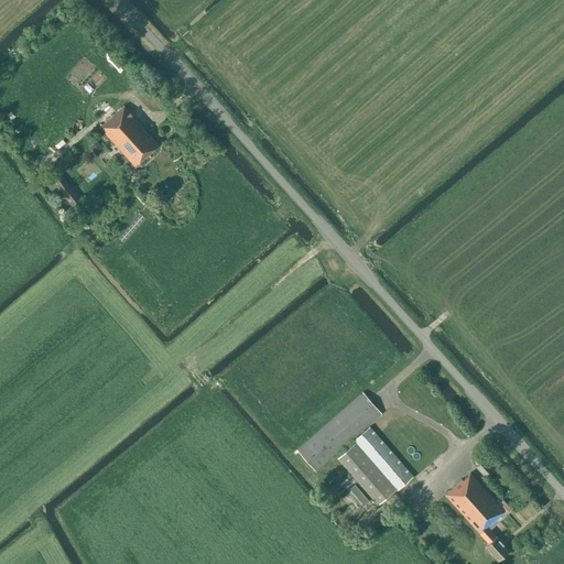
[(134,166),(158,144),(123,107),(100,128),(134,166)]
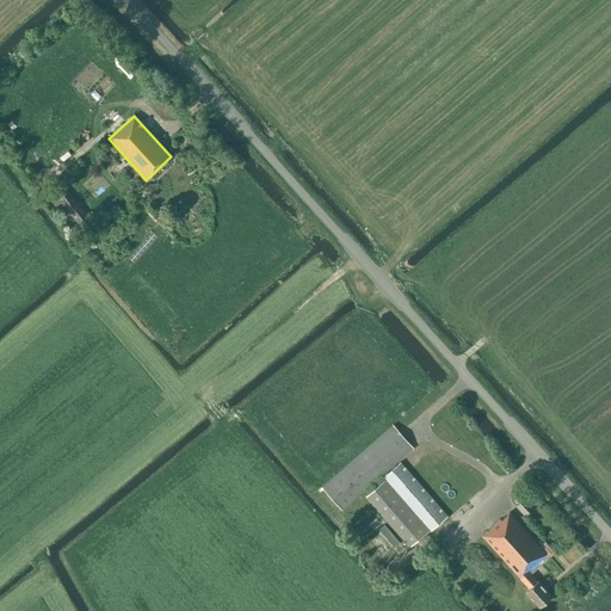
[(61,203),(80,226),(88,218),(60,183),(45,195),(55,208),(61,203)]
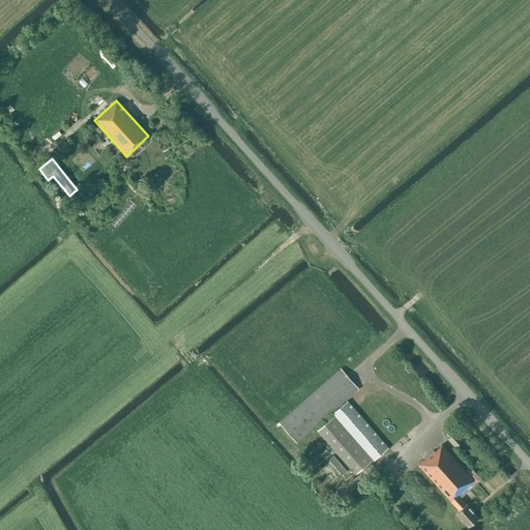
[(357,389),(340,370),(278,424),(296,444),(357,389)]
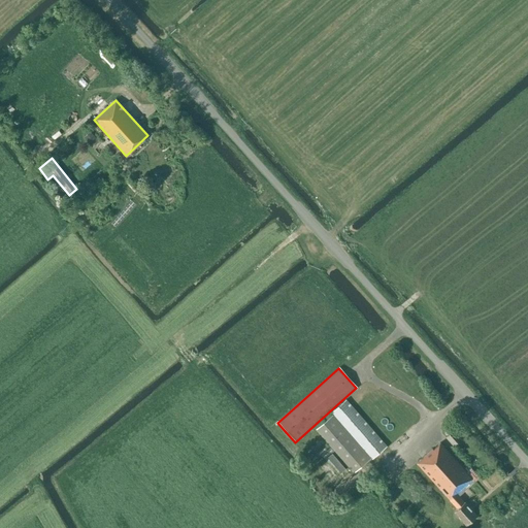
[(331,411),(371,458),(385,447),(344,400),(331,411)]
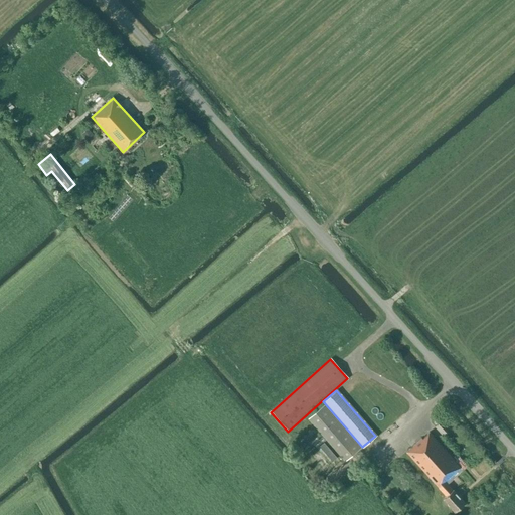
[(345,462),(358,450),(322,407),(308,419),(345,462)]
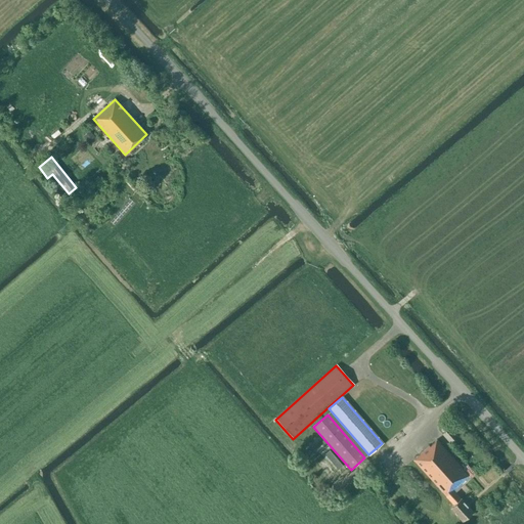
[(457,436),(449,427),(442,434),(449,443),(457,436)]
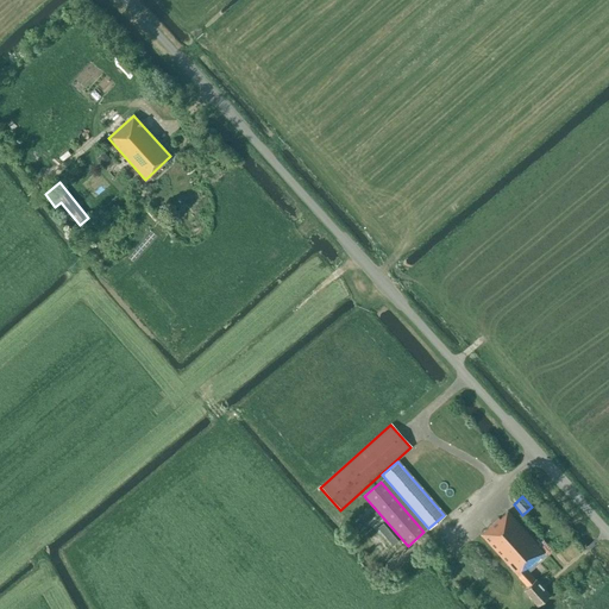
[(545,553),(508,512),(500,519),(498,518),(481,534),(527,588),(522,591),(537,607),(551,595),(537,579),(534,581),(525,570),(545,553)]
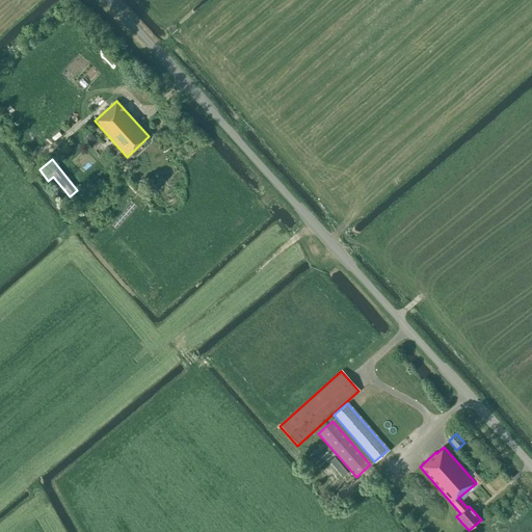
All buildings are outlined.
